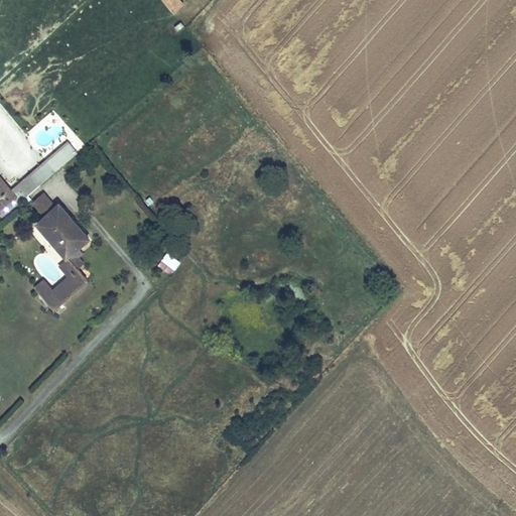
[(182,0),(161,0),(173,13),(185,3),(182,0)]
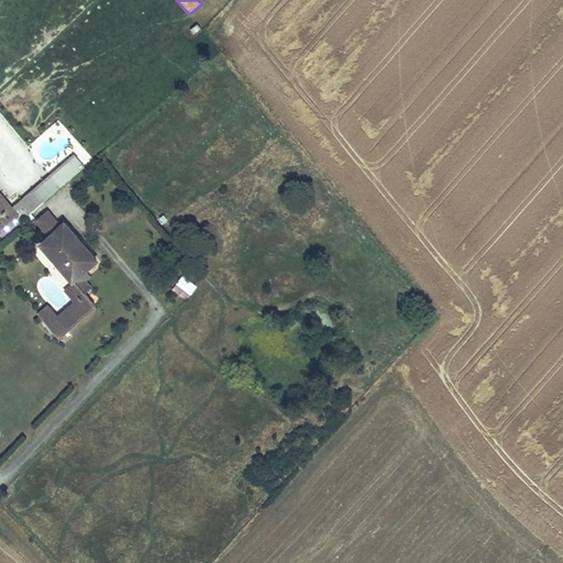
[(25,210),(30,216),(45,203),(35,191),(13,209),(19,216),(25,210)]
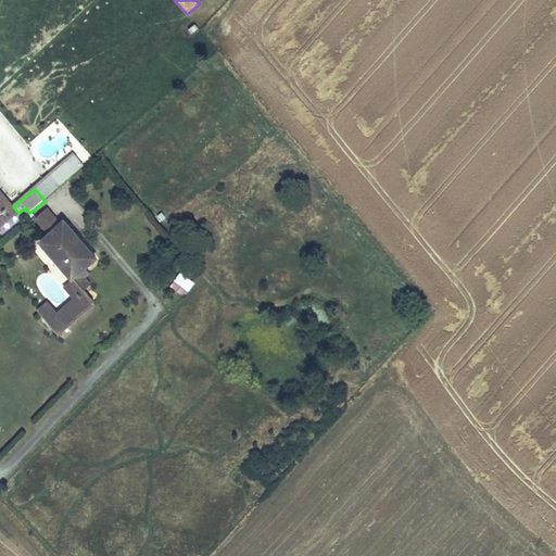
[(0,228),(1,228),(5,234),(29,213),(25,207),(19,213),(13,206),(0,191),(0,228)]
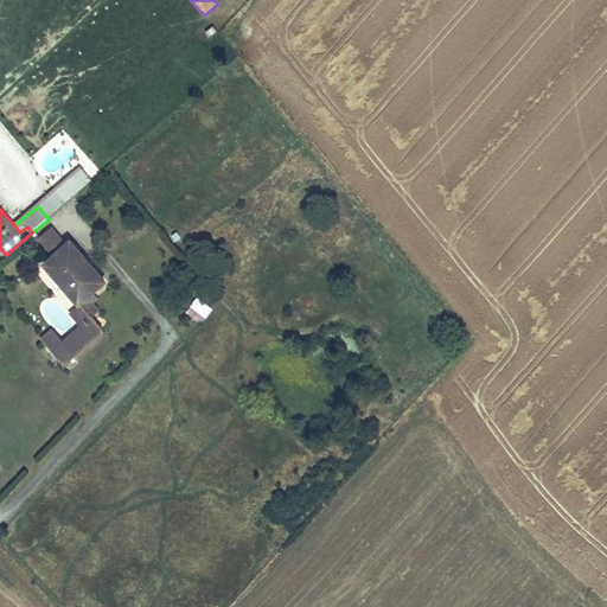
[(70,240),(45,261),(78,300),(104,280),(70,240)]
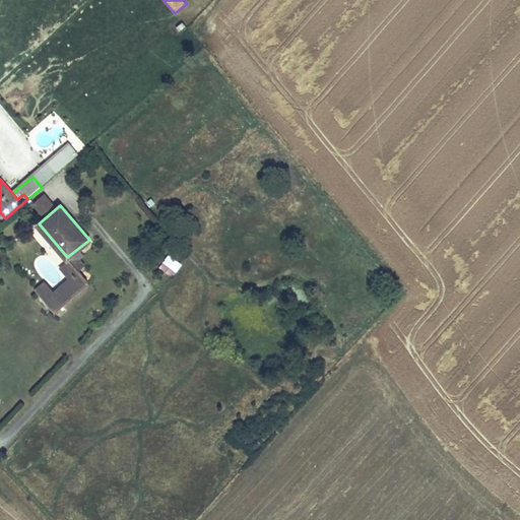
[(164,262),(178,271),(183,262),(169,253),(164,262)]
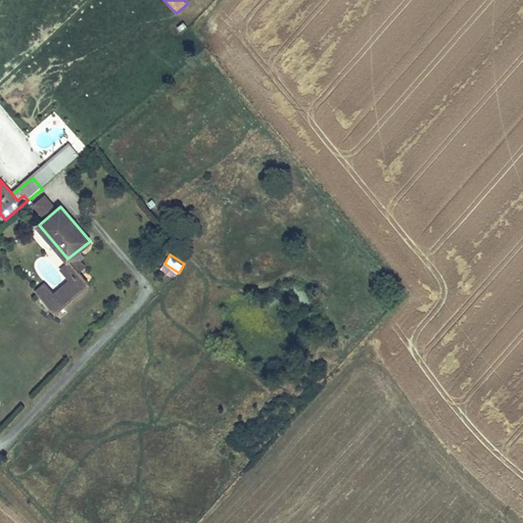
[(72,282),(80,274),(70,264),(62,270),(72,282)]
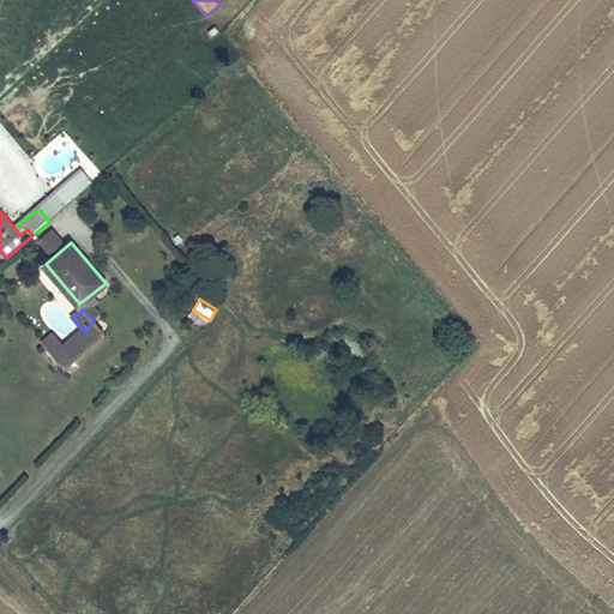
[(54,356),(64,368),(102,332),(94,321),(84,331),(62,349),(54,356)]
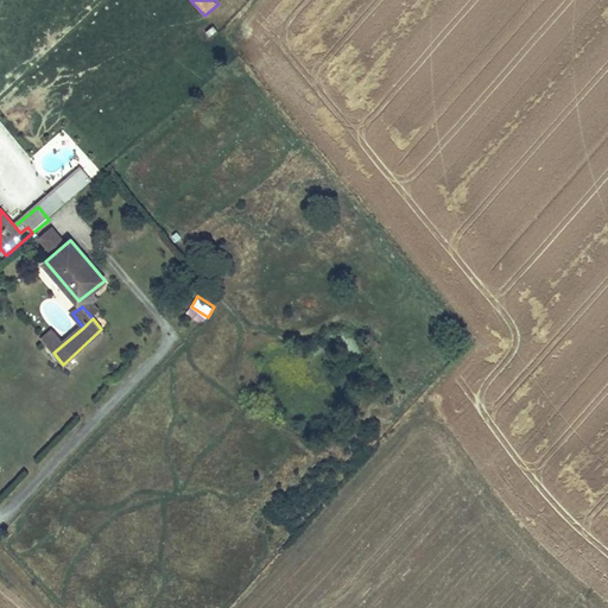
[(43,341),(54,353),(62,346),(51,333),(43,341)]
